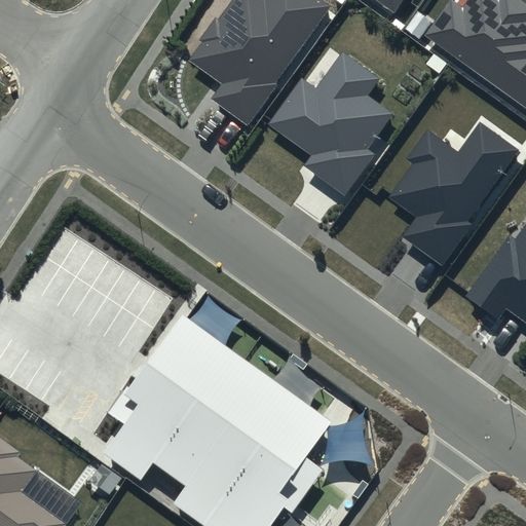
[(332,2),(329,0),(230,0),(190,55),(223,80),(213,95),(249,121),(279,80),(276,78),(332,2)]
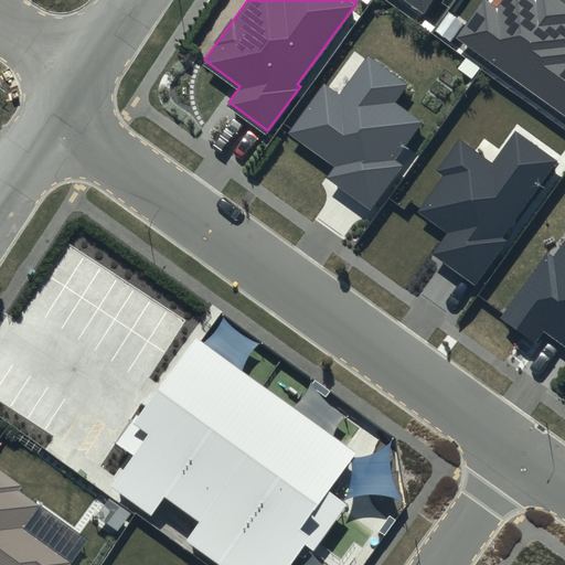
[(405,0),(424,13),(433,0),(405,0)]
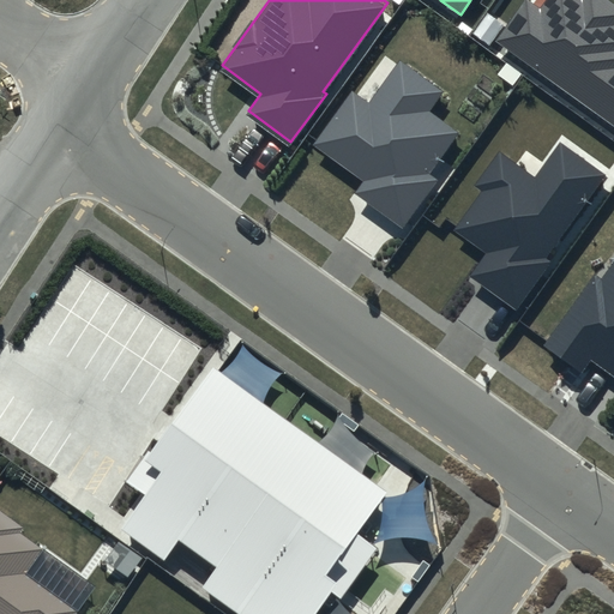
[(613,4),(608,0),(547,0),(540,10),(527,0),(497,41),(613,126),(613,4)]
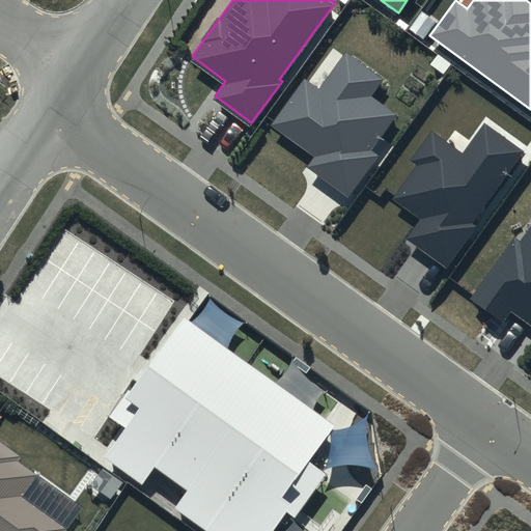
[(320,84),(305,74),(271,121),(313,152),(306,163),(350,194),(380,152),(371,147),(397,111),(370,91),(383,76),(345,49),(320,84)]
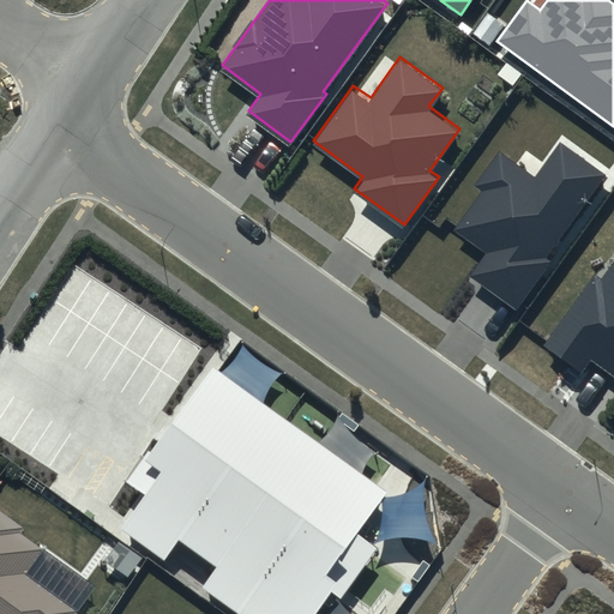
[(607,172),(561,138),(536,172),(500,146),(476,180),(485,186),(456,224),(488,248),(471,271),(518,305),(552,258),(547,253),(607,172)]
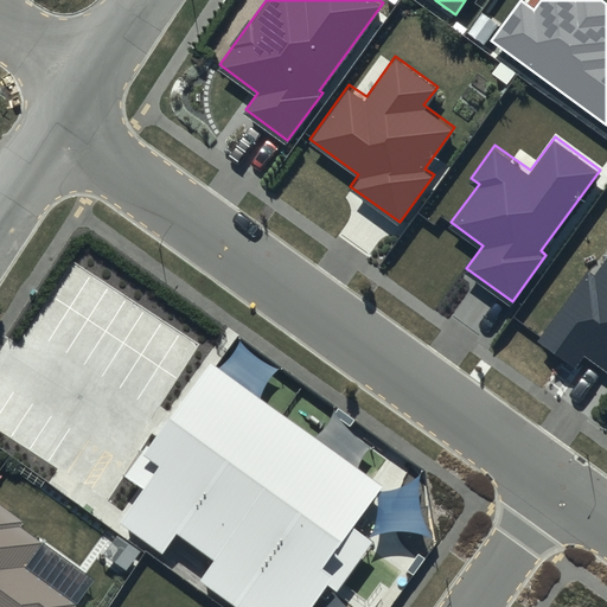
[(606,255),(595,273),(589,269),(540,339),(576,365),(586,352),(606,366),(606,255)]
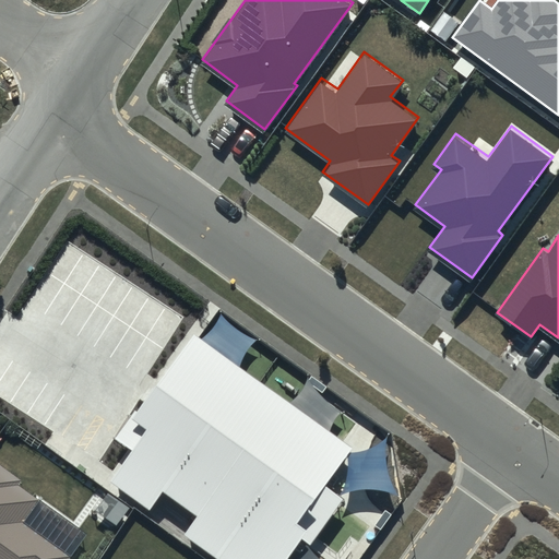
[(351,449),(194,336),(134,419),(147,429),(110,482),(150,510),(163,491),(197,515),(182,535),(216,558),(287,558),(301,540),(310,547),(344,500),(324,486),(351,449)]
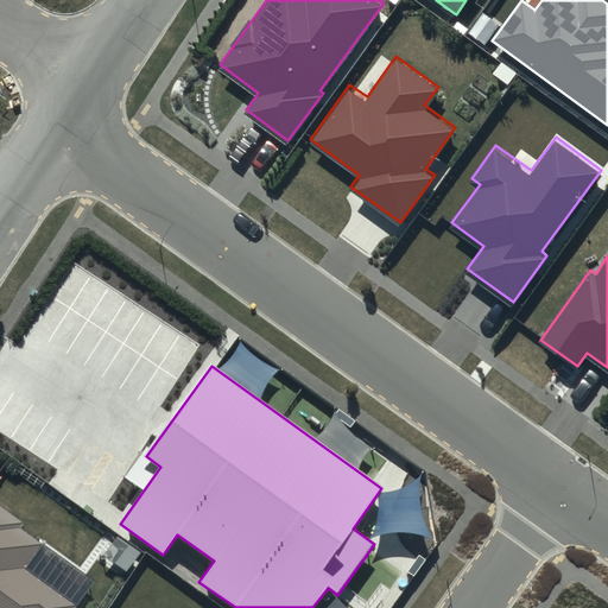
[(21,519),(0,504),(0,607),(70,607),(75,602),(24,565),(40,543),(17,525),(21,519)]
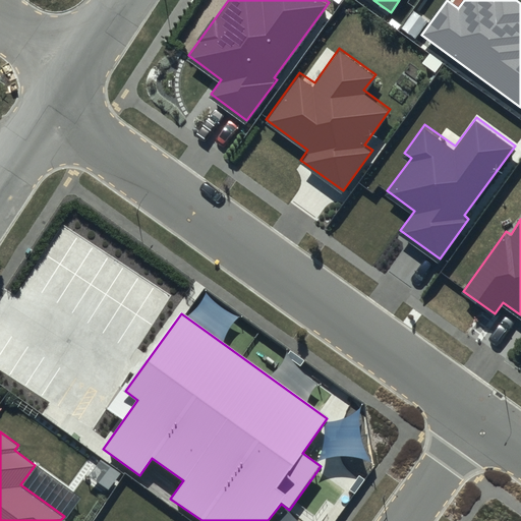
All buildings are outlined.
